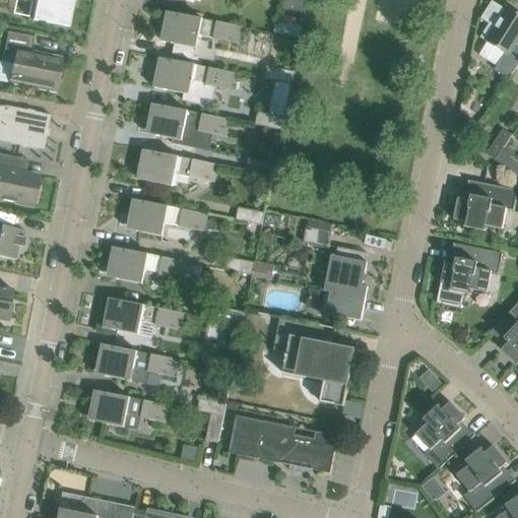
[(34,0),(30,18),(54,23),(67,25),(67,23),(71,0),(34,0)]
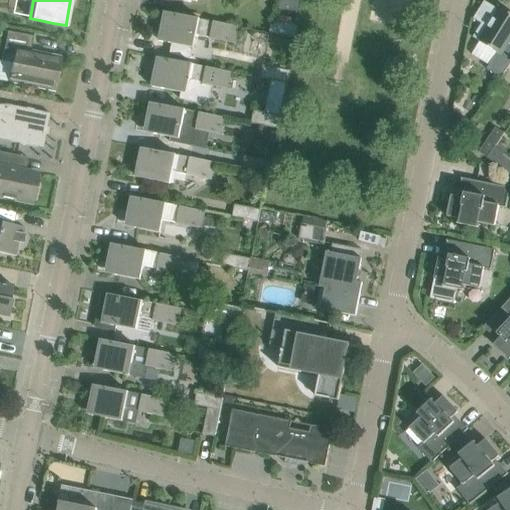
[(479,22),(471,36),(478,40),(495,51),(487,64),(485,67),(499,76),(509,60),(509,57),(509,12),(499,6),(497,8),(485,0),(482,0),(471,17),(479,22)]
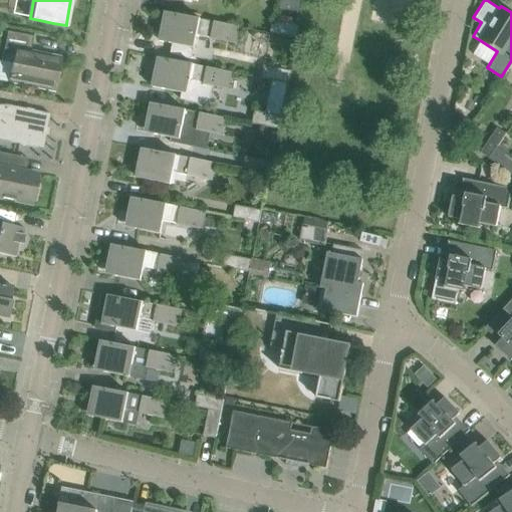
[(159,31),(158,39),(166,41),(171,42),(169,53),(191,57),(196,33),(209,35),(209,37),(234,42),(237,25),(164,10),(159,31)]
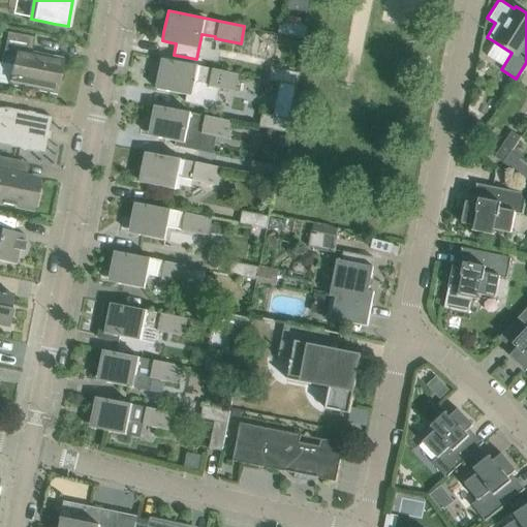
[(304,37),(306,25),(279,19),(276,32),(304,37)]
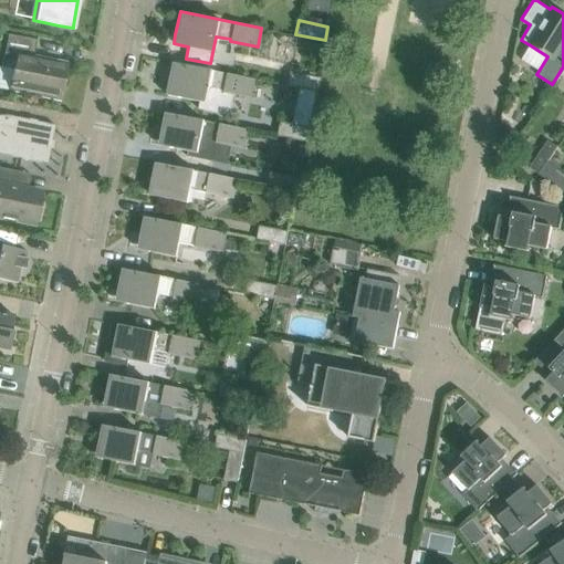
[(0,65),(11,68),(8,87),(59,97),(59,96),(58,95),(63,64),(65,64),(65,63),(31,56),(34,39),(6,32),(0,60),(0,65)]
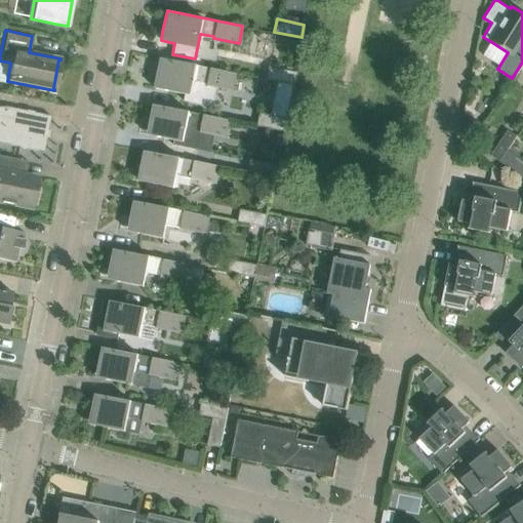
[(235,72),(159,56),(153,87),(162,88),(185,93),(183,99),(211,106),(215,86),(231,90),(235,72)]
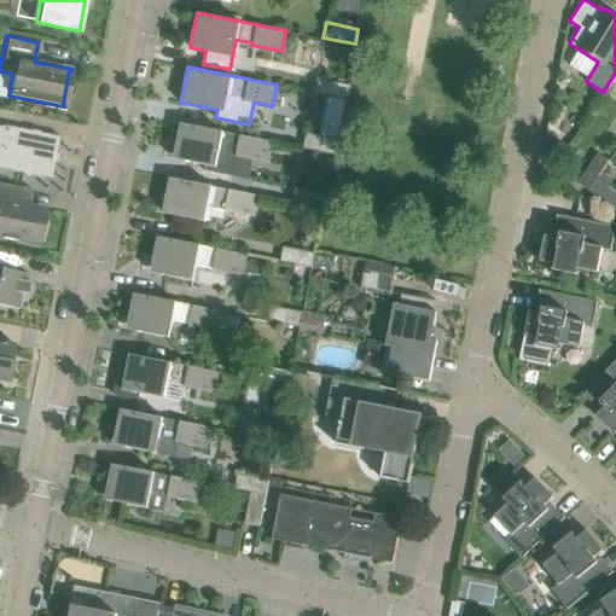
[(344,98),(347,83),(315,77),(312,92),(325,94),(344,98)]
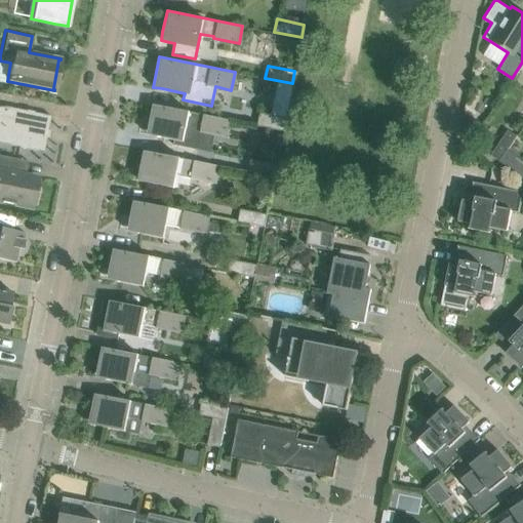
[(276,80),(270,114),(285,117),(292,83),(276,80)]
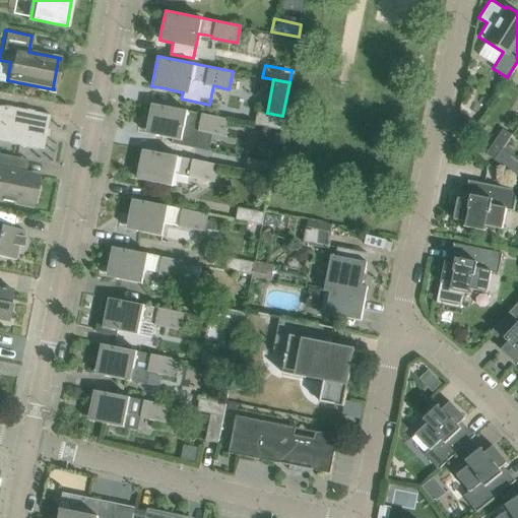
[(146,124),(144,132),(153,134),(172,138),(171,142),(194,147),(198,130),(210,133),(221,135),(225,118),(150,103),(146,124)]
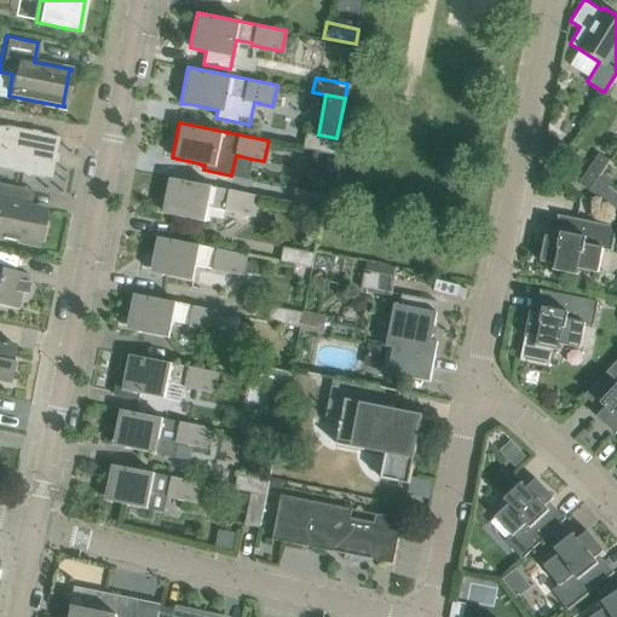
[(5,125),(0,124),(0,166),(50,177),(58,134),(5,125)]
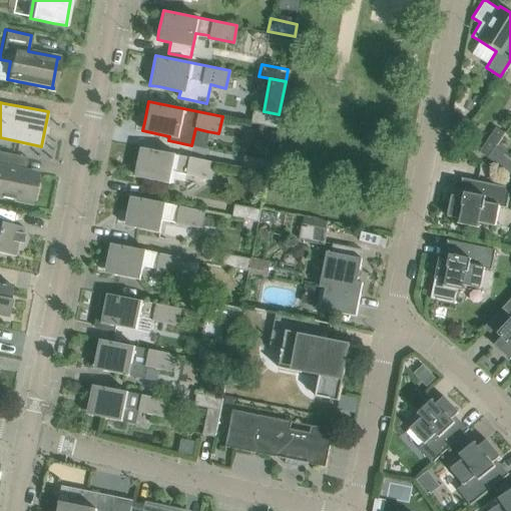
[(277,126),(279,114),(264,111),(252,109),(249,121),(277,126)]
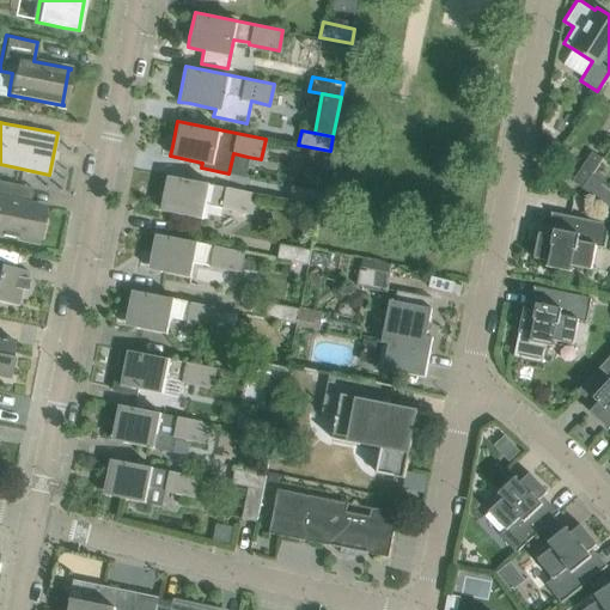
[(591,150),(571,180),(580,187),(591,172),(602,157),(591,150)]
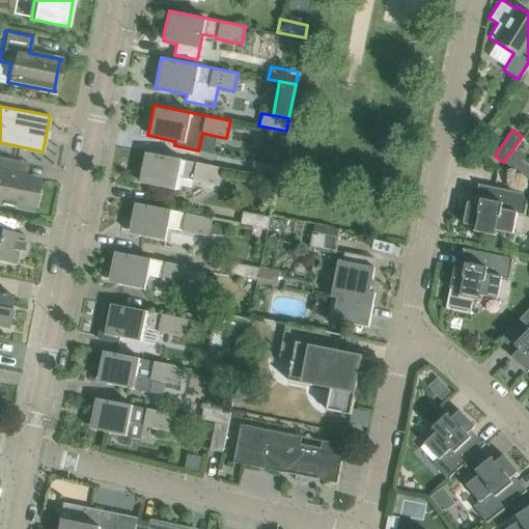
[(512,149),(503,162),(511,168),(513,169),(522,158),(512,149)]
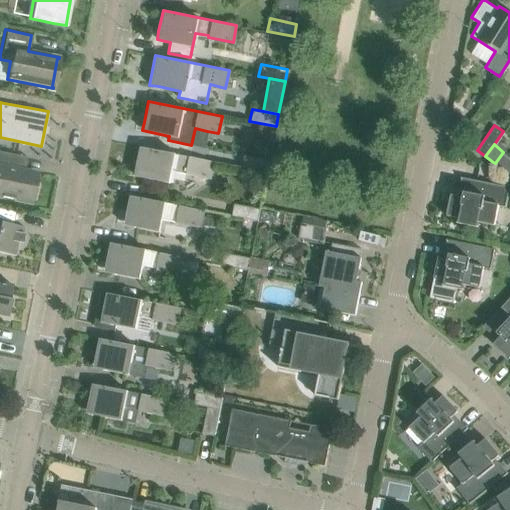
[(135,167),(133,175),(142,177),(169,182),(171,169),(185,171),(184,173),(209,178),(213,161),(139,146),(135,167)]
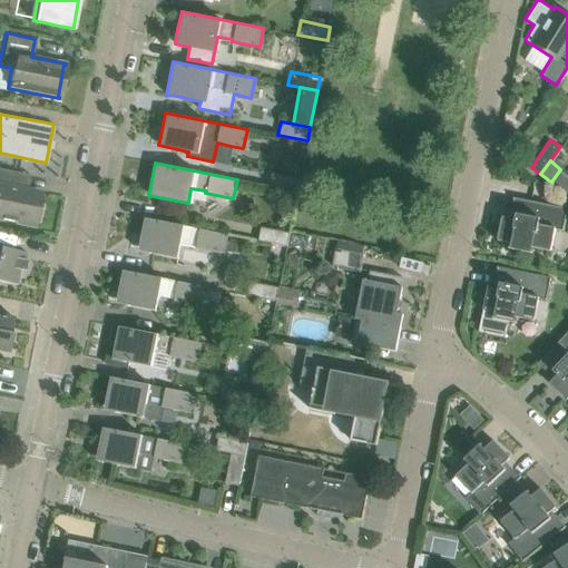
[(0,217),(33,225),(35,218),(37,219),(39,205),(37,205),(39,192),(26,189),(17,187),(19,172),(0,167),(0,217)]
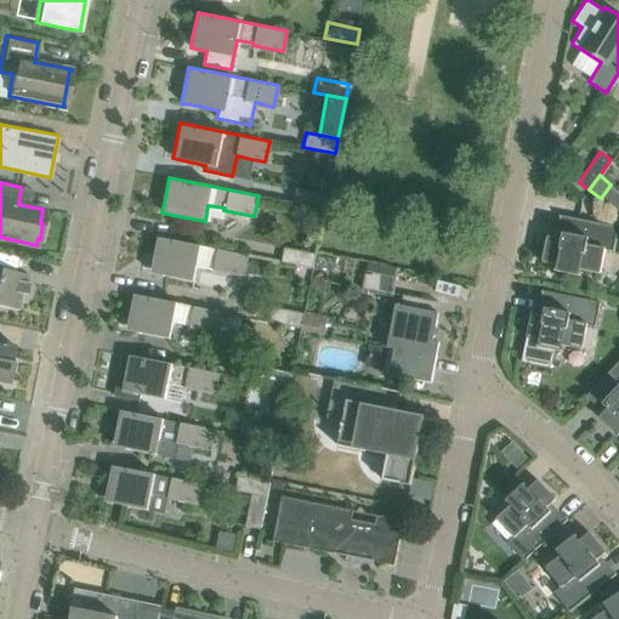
[(324,209),(327,193),(295,187),(291,202),(324,209)]
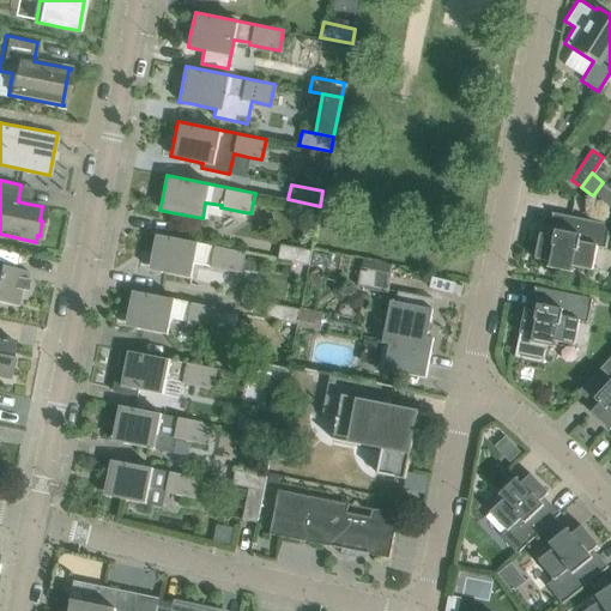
[(538,233),(533,258),(550,260),(549,266),(546,265),(546,266),(572,272),(572,270),(569,270),(569,265),(590,268),(594,244),(603,247),(608,223),(550,211),(550,212),(551,213),(549,228),(554,229),(552,235),(538,233)]
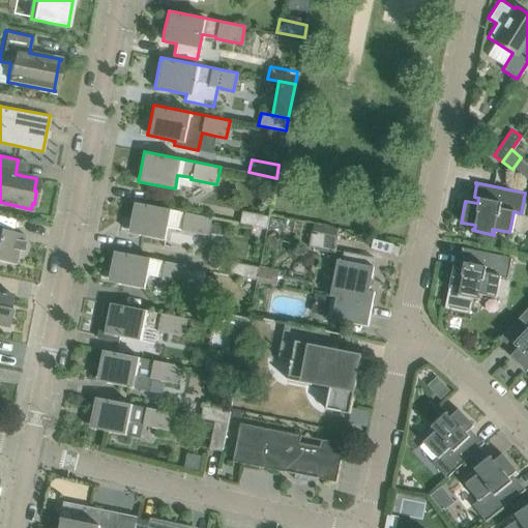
[(129,224),(127,232),(137,234),(165,239),(167,226),(181,229),(181,230),(206,235),(210,217),(134,202),(129,224)]
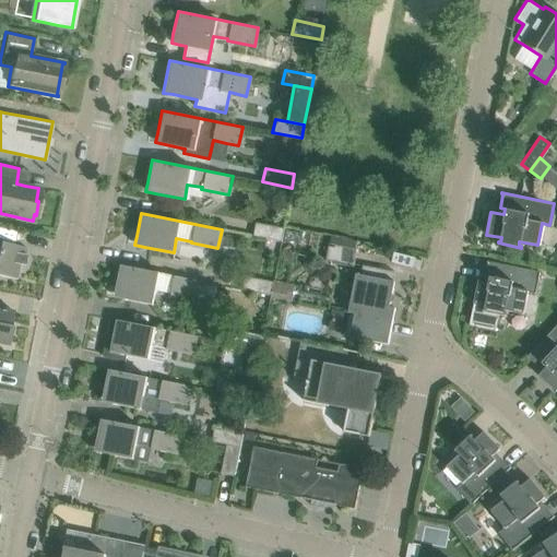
[(281,240),(283,227),(255,222),(251,235),(281,240)]
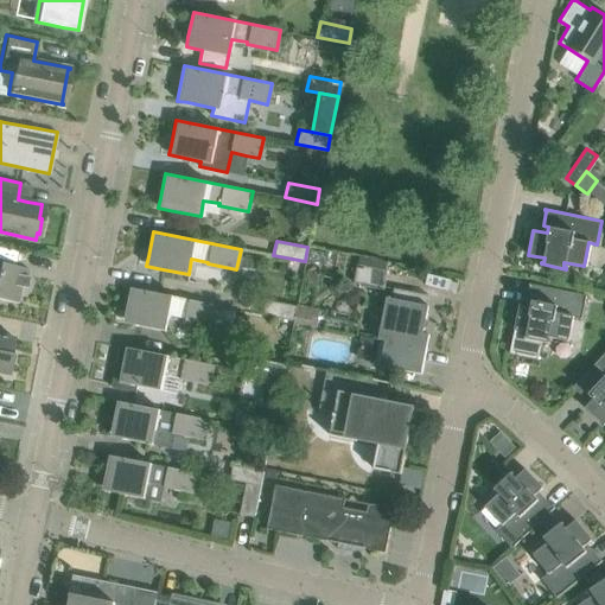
[(309,247),(306,256),(316,259),(318,249),(309,247)]
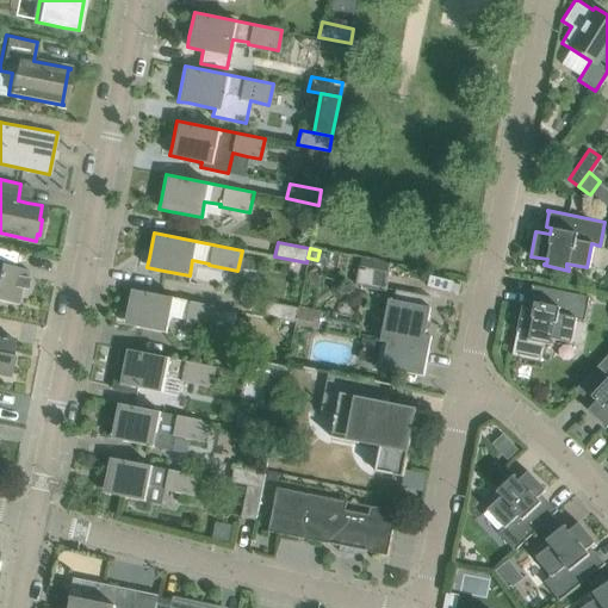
[(242,256),(240,265),(255,268),(258,260),(242,256)]
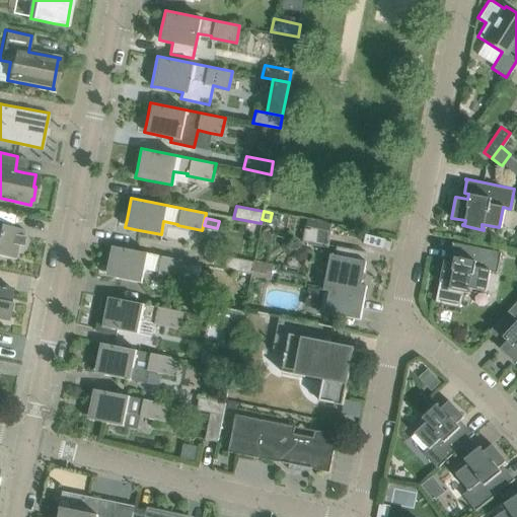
[(0,254),(14,257),(16,244),(20,245),(22,244),(23,237),(22,235),(23,229),(0,224),(0,254)]
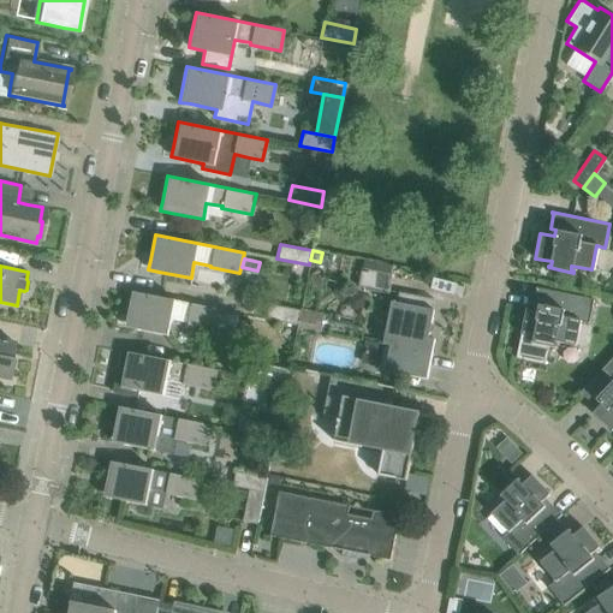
[(357,285),(387,292),(391,273),(382,271),(361,267),(357,285)]
